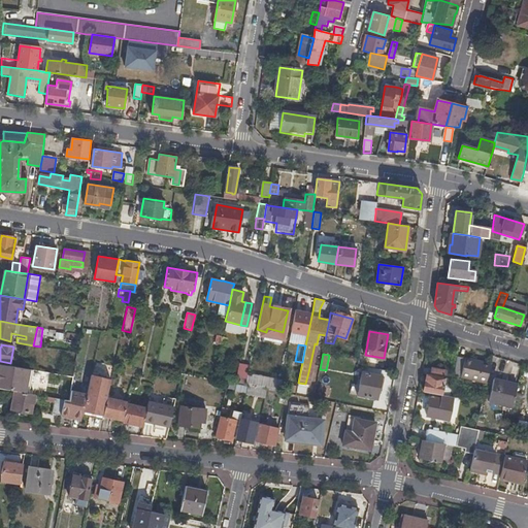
[(475,360),(457,357),(453,375),(486,383),(490,365),(474,362),(475,360)]
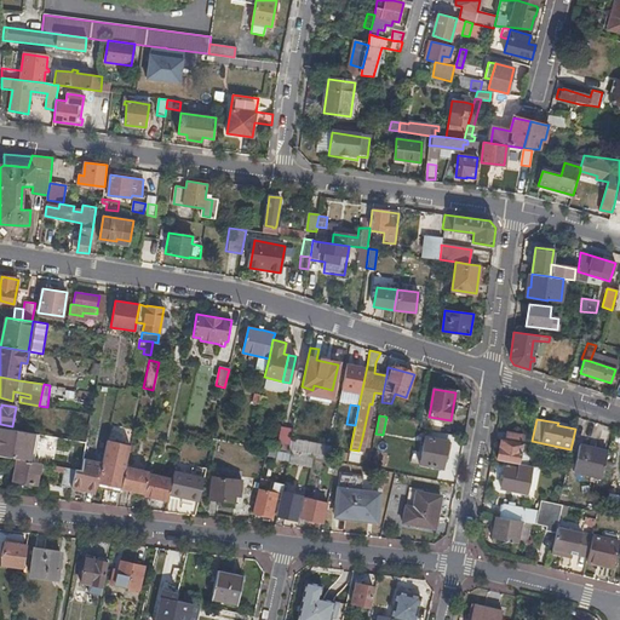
[(281,426),(276,451),(286,452),(288,453),(293,429),(281,426)]
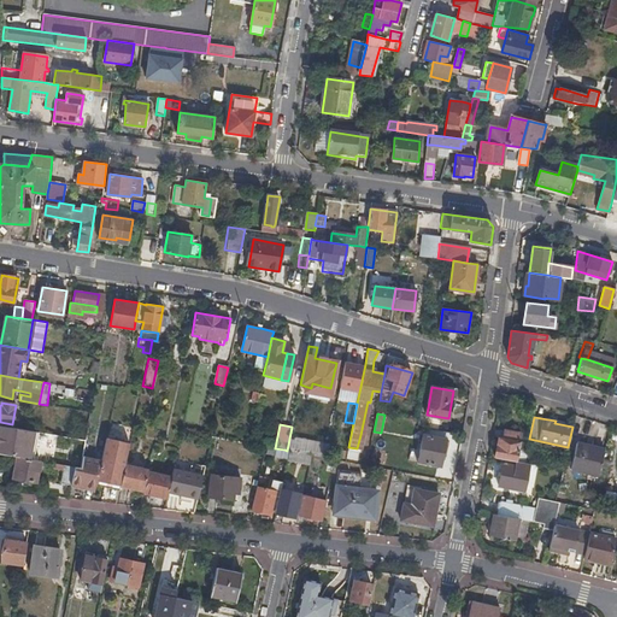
[(0,453),(16,457),(30,459),(35,433),(0,425),(0,453)]
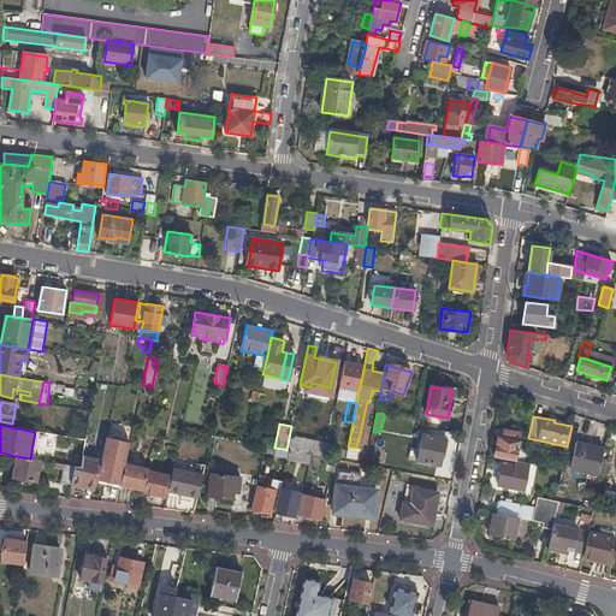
[(497,437),(493,456),(515,461),(517,449),(520,449),(521,442),(516,440),(519,432),(503,430),(501,438),(497,437)]
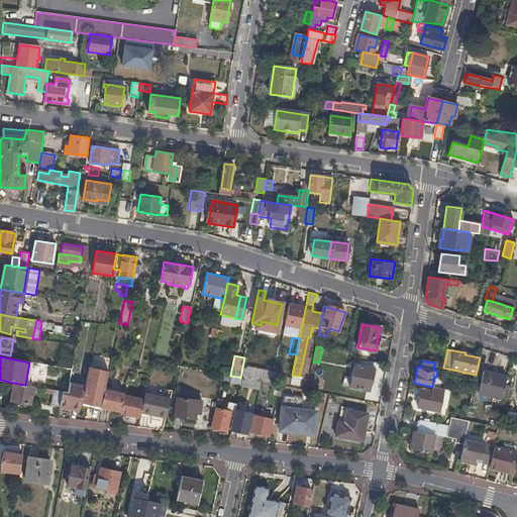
[(374,369),(354,365),(350,387),(370,391),(374,369)]
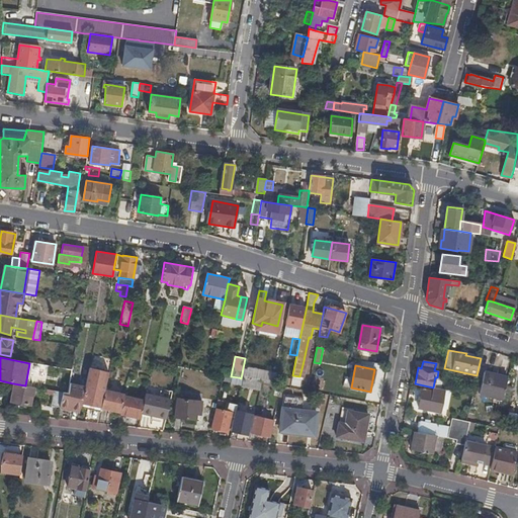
[(92,407),(100,409),(104,392),(108,372),(89,368),(85,387),(81,404),(92,407)]
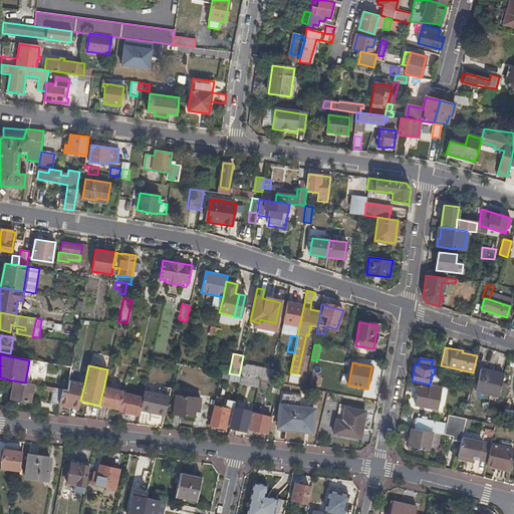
[(255,366),(253,377),(271,380),(272,369),(255,366)]
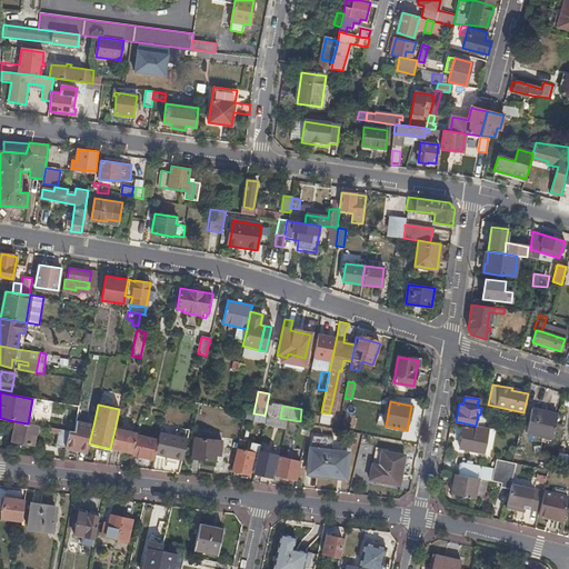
[(527,433),(552,439),(555,428),(556,422),(557,416),(531,409),(527,433)]
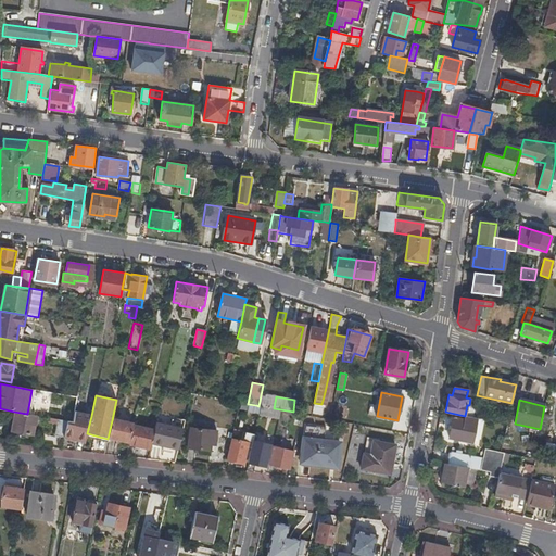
[(260,413),(261,406),(258,406),(256,405),(248,404),(240,402),(238,408),(260,413)]
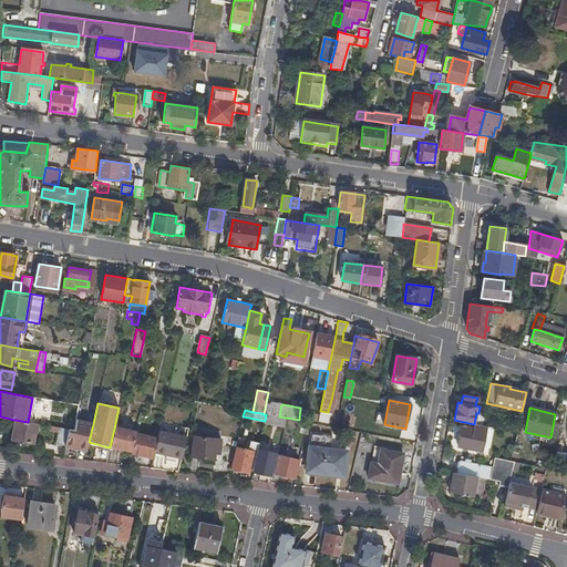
[(476,413),(474,424),(482,425),(484,414),(478,413),(476,413)]
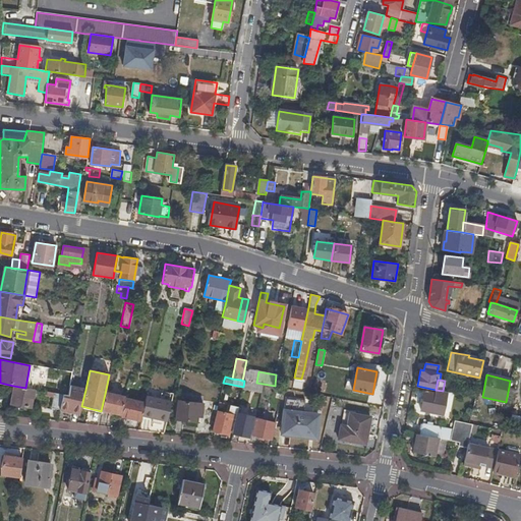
[(262,392),(264,385),(244,381),(243,387),(243,388),(262,392)]
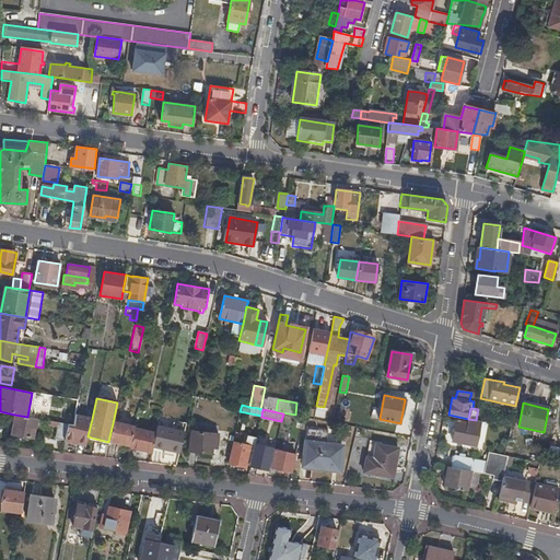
[(27,417),(14,415),(11,434),(34,439),(37,419),(27,417)]
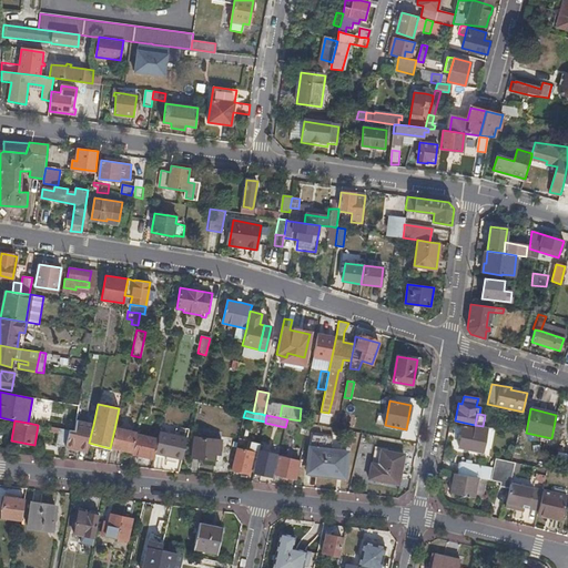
[(68,429),(64,448),(74,449),(74,448),(87,452),(88,447),(89,443),(93,425),(75,421),(73,432),(68,429)]
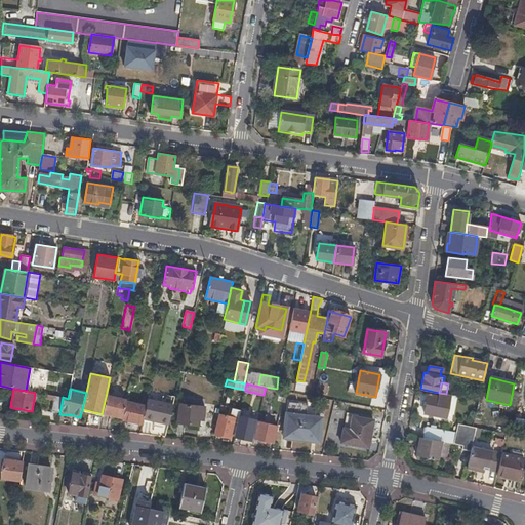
[(446,394),(439,393),(438,397),(428,395),(426,403),(426,405),(423,414),(446,418),(451,395),(446,394)]
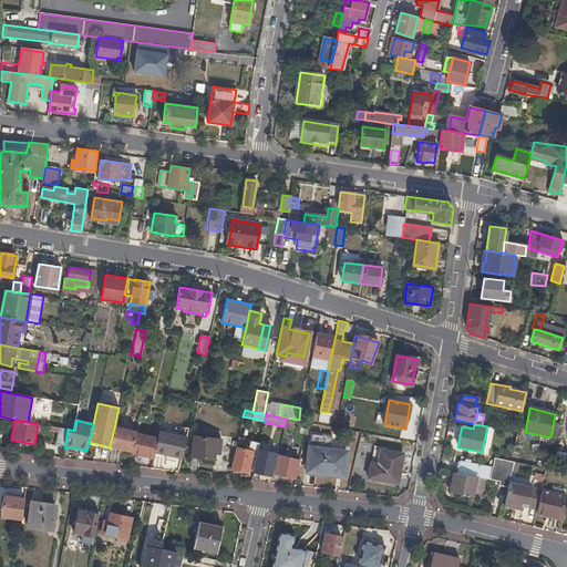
[(55,445),(64,447),(68,429),(58,428),(58,433),(55,445)]
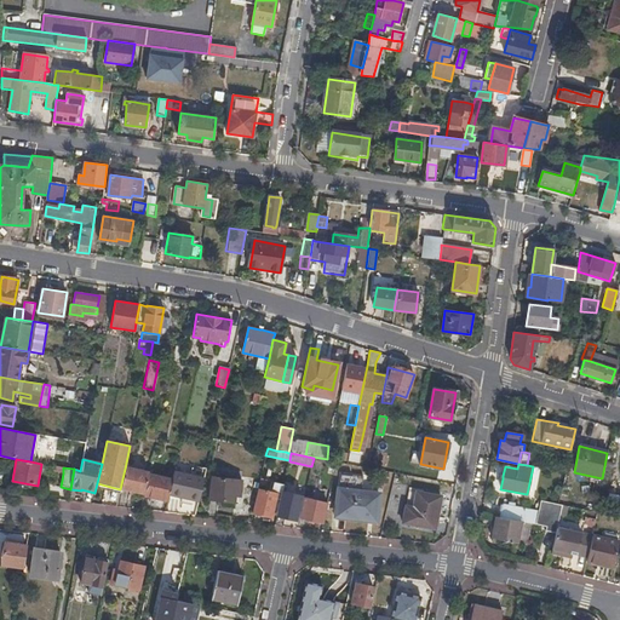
[(125,469),(120,489),(144,494),(148,476),(149,474),(125,469)]
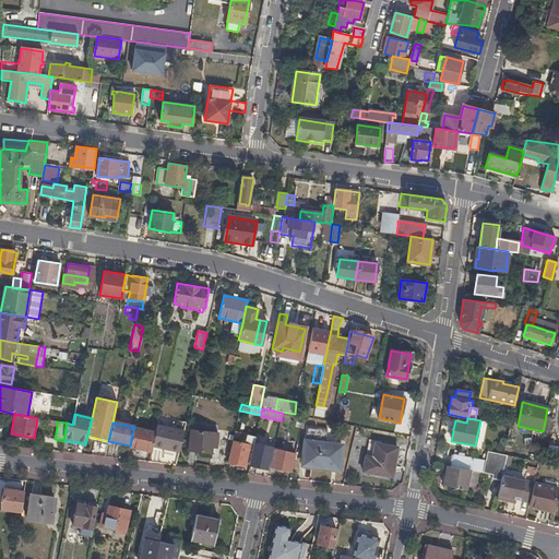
[(152,447),(178,453),(183,431),(157,425),(155,433),(152,447)]
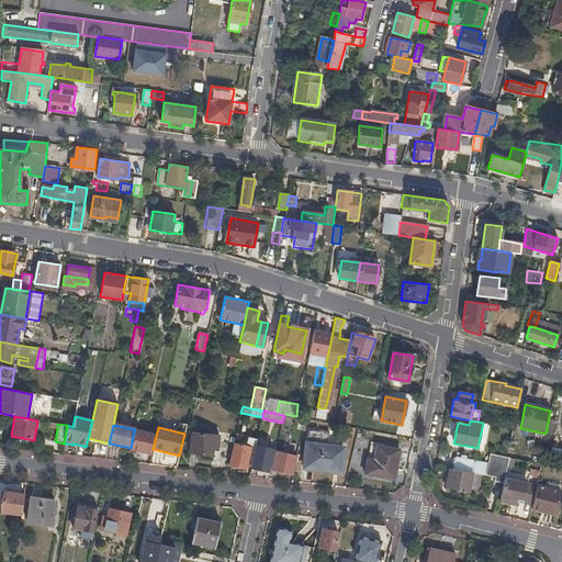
[(307,439),(327,442),(328,433),(308,429),(307,439)]
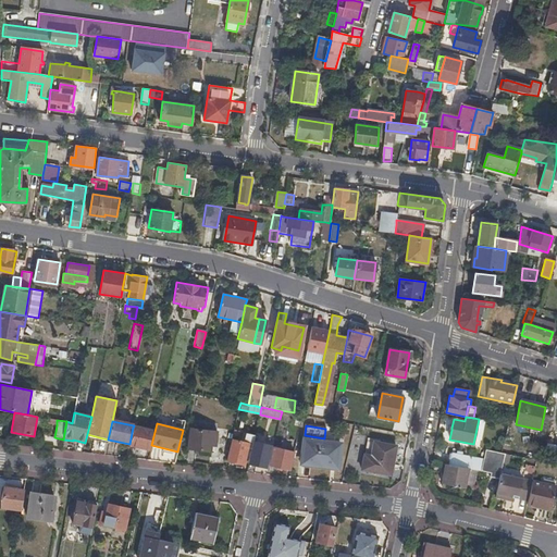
[(130,444),(128,446),(150,450),(151,445),(155,432),(133,428),(130,444)]
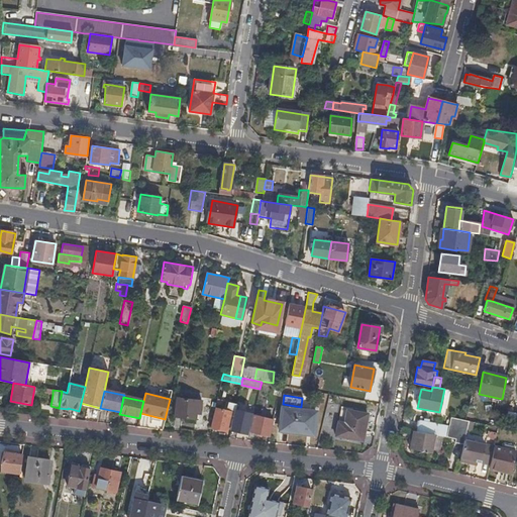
[(201,401),(177,398),(175,416),(195,419),(196,410),(200,411),(201,401)]
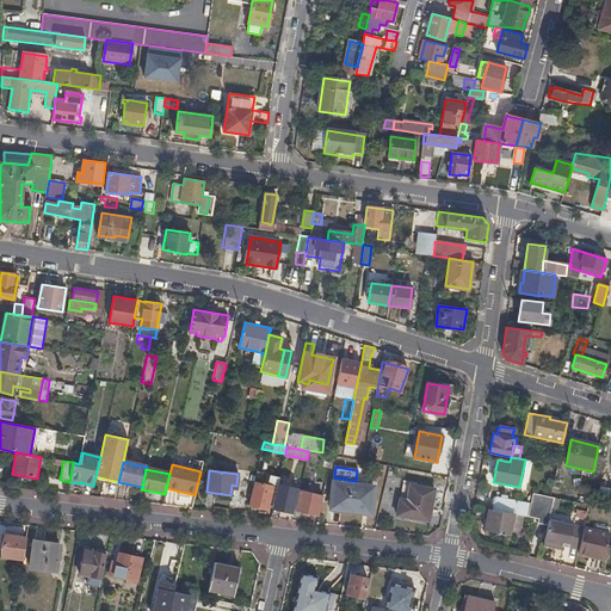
[(254,482),(248,506),(269,511),(271,500),(275,500),(278,485),(279,479),(270,476),(269,486),(264,486),(264,485),(254,482)]
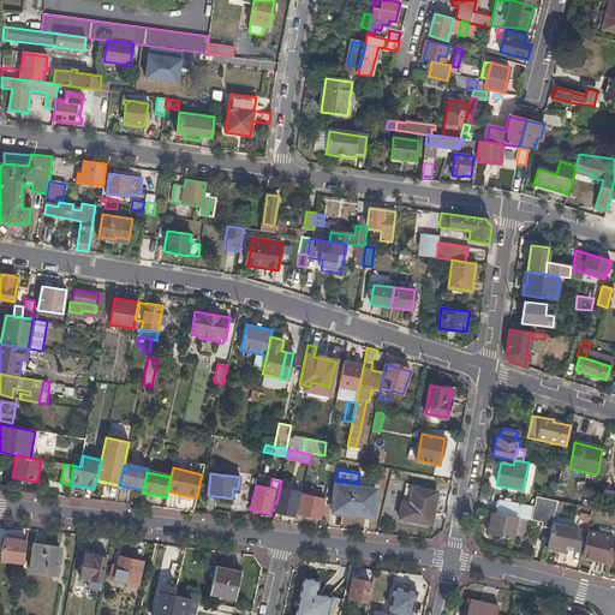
[(377,490),(358,488),(336,485),(333,512),(374,517),(377,490)]
